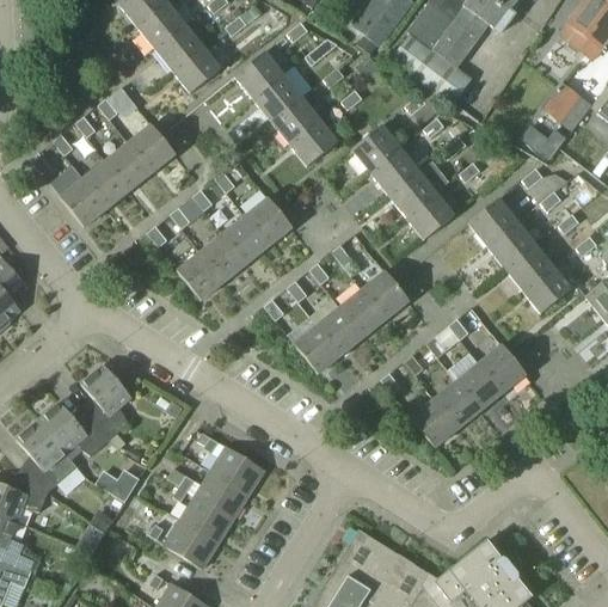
[(121,0),(118,2),(136,25),(167,1),(166,0),(121,0)]
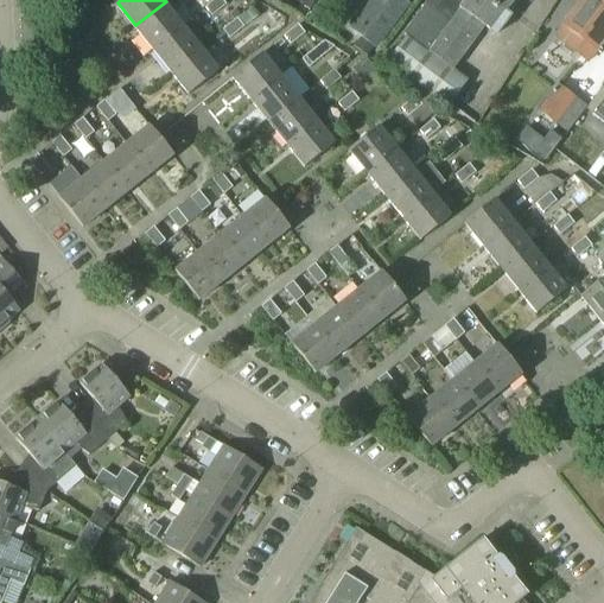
[(213,0),(207,5),(214,13),(227,2),(224,0),(213,0)]
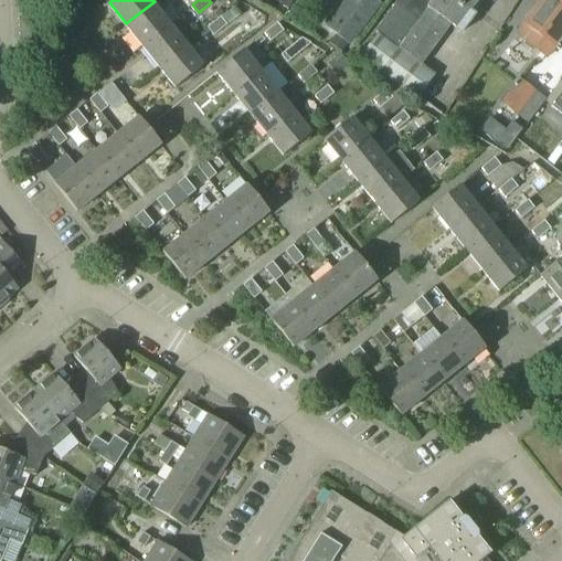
[(342,0),(325,23),(351,43),(381,2),(378,0),(342,0)]
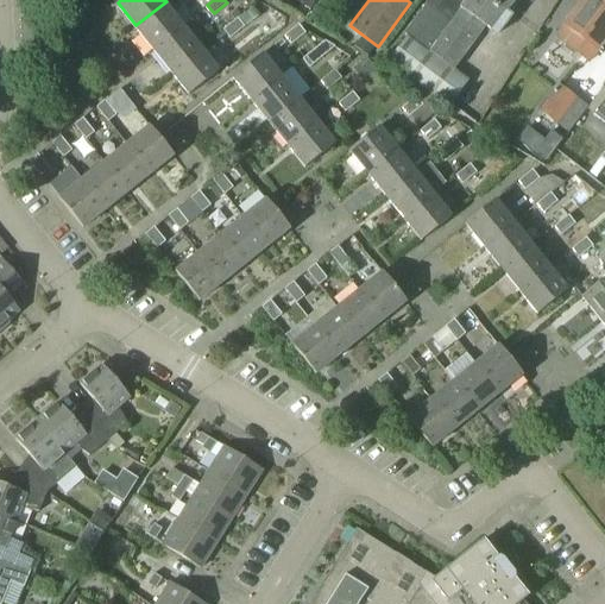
[(409,33),(388,60),(395,64),(410,75),(452,104),(468,81),(451,67),(452,65),(454,67),(486,24),(498,33),(512,13),(506,10),(514,0),(429,0),(407,32),(409,33)]
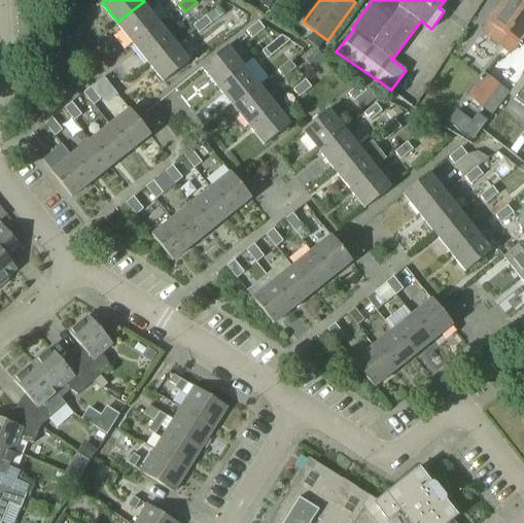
[(523,0),(504,0),(490,20),(490,19),(482,29),(512,51),(513,50),(512,49),(518,41),(522,44),(523,43),(522,43),(523,41),(523,0)]
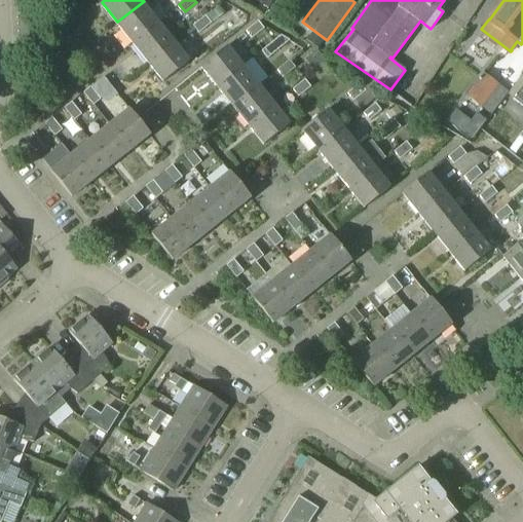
[(144,1),(117,22),(134,41),(159,21),(144,1)]
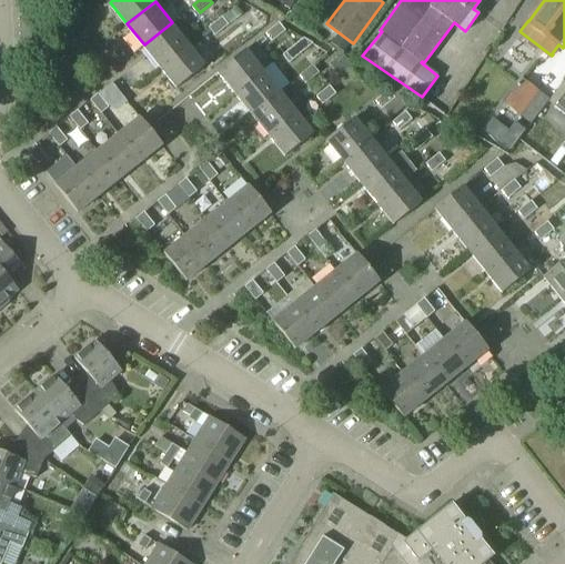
[(486,23),(494,32),(511,17),(503,8),(486,23)]
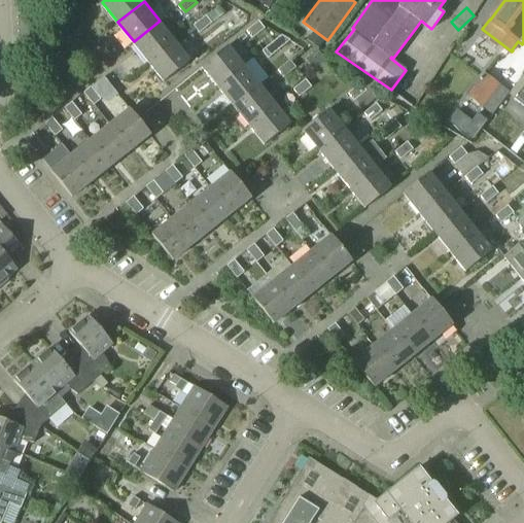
[(195,24),(201,31),(213,22),(207,13),(195,24)]
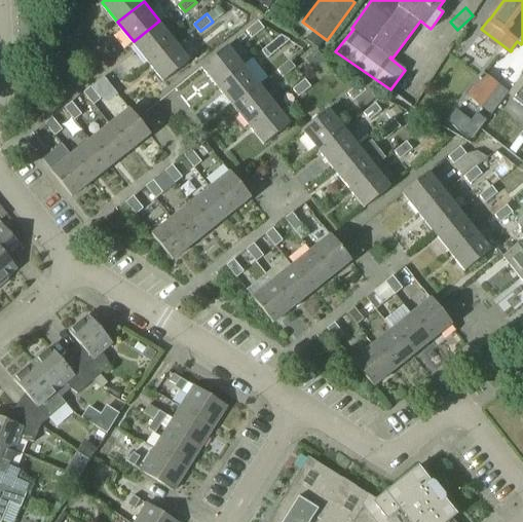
[(253,36),(265,27),(259,20),(247,30),(253,36)]
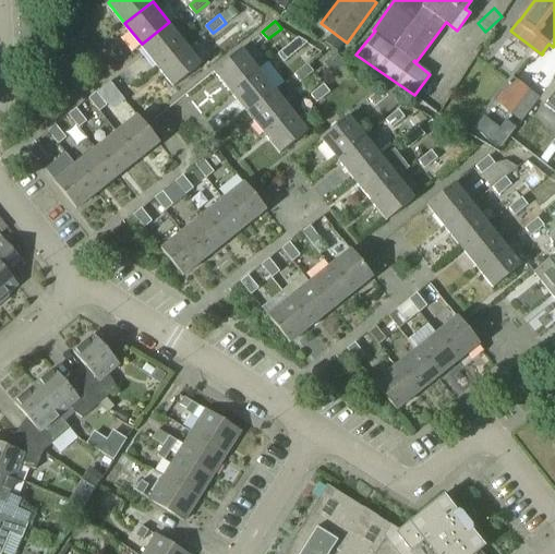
[(142,44),(158,64),(185,43),(169,22),(142,44)]
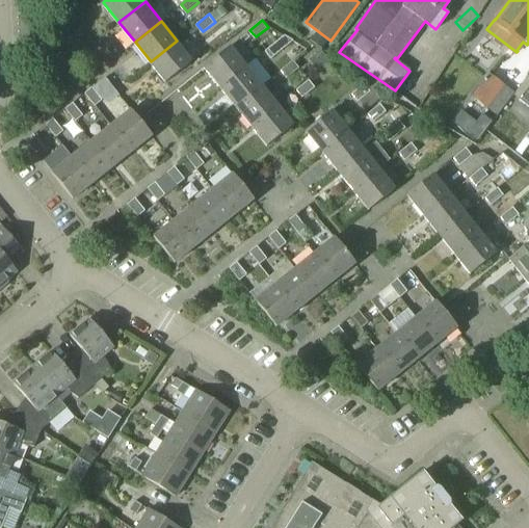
[(271,56),(284,47),(279,40),(266,50),(271,56)]
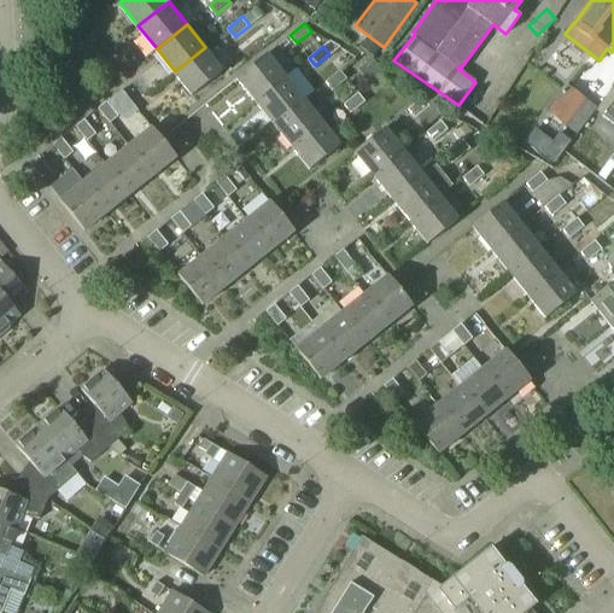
[(205,47),(175,71),(193,94),(223,70),(205,47)]
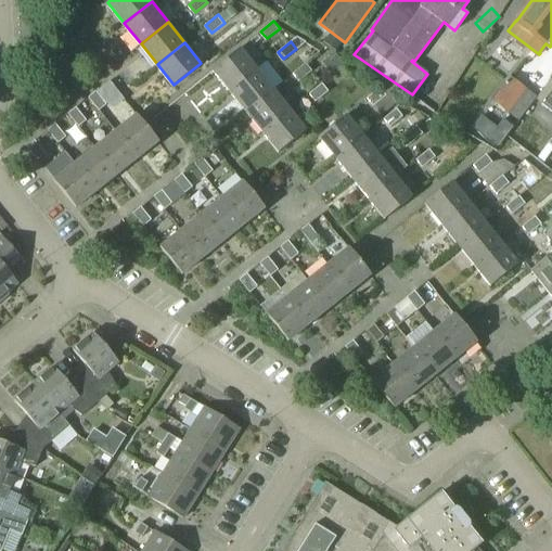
[(525,63),(533,49),(520,42),(511,55),(525,63)]
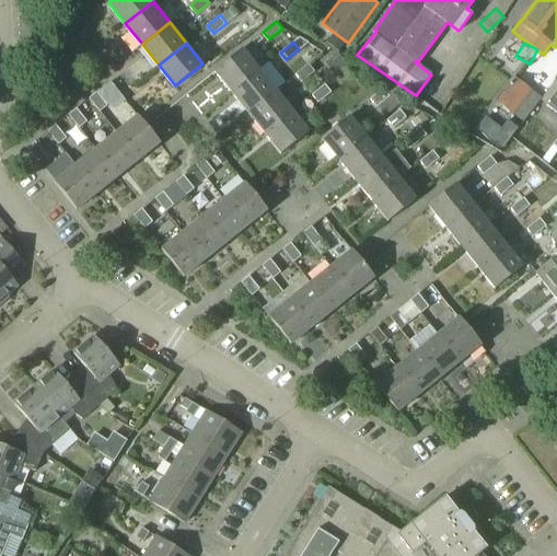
[(216,70),(232,91),(259,68),(243,47),(216,70)]
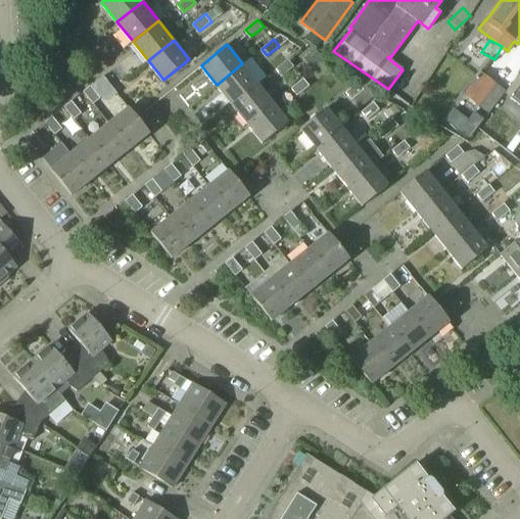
[(277,68),(282,75),(294,65),(289,58),(277,68)]
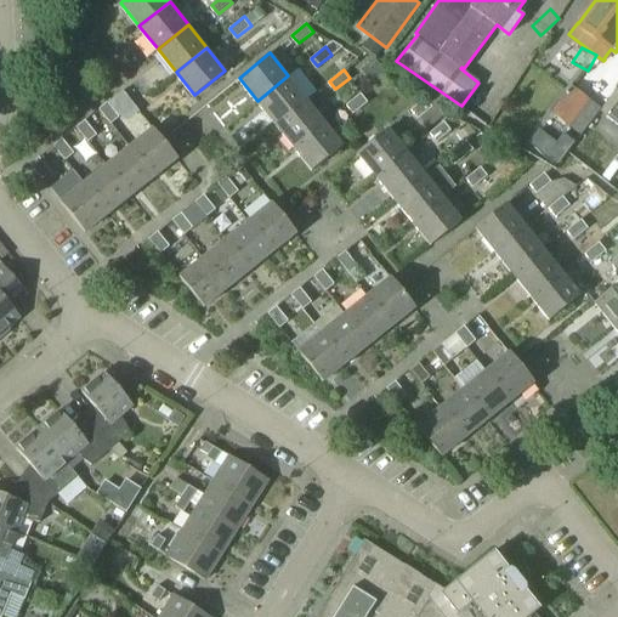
[(307,98),(288,75),(258,101),(276,124),(307,98)]
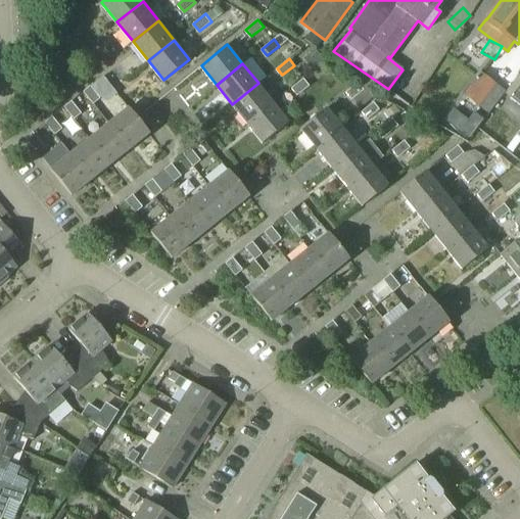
[(466,91),(465,92),(481,104),(498,82),(481,71),(481,72),(467,91),(466,91)]
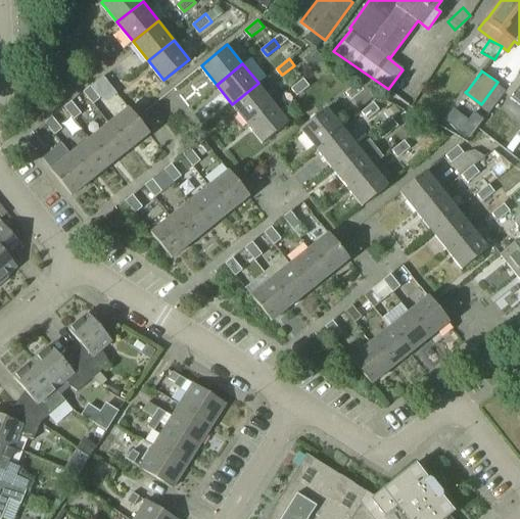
[(366,75),(359,81),(346,91),(352,98),(353,96),(362,105),(375,94),(368,85),(372,82),(366,75)]
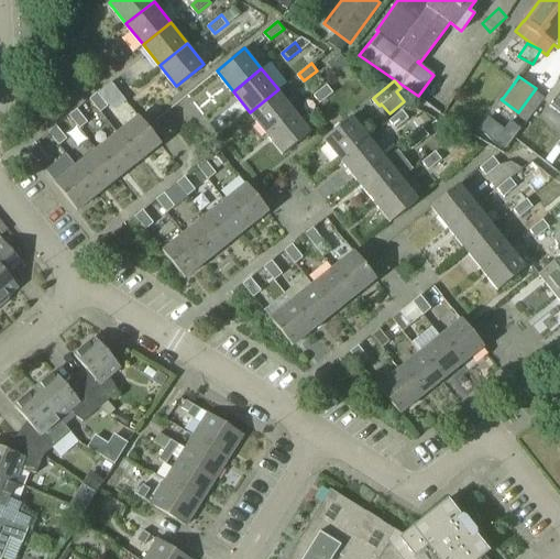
[(321,101),(333,90),(328,84),(315,94),(321,101)]
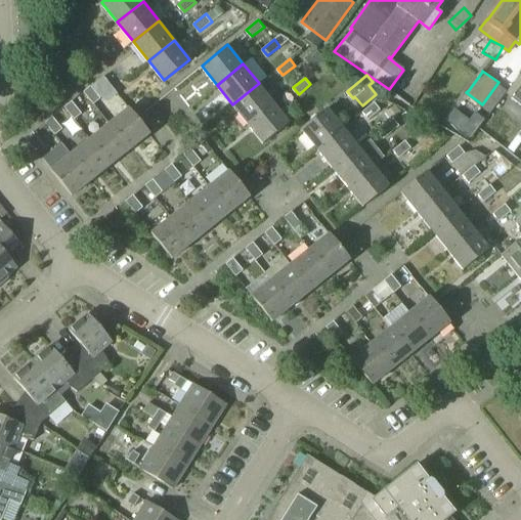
[(274,102),(259,83),(232,104),(248,124),(274,102)]
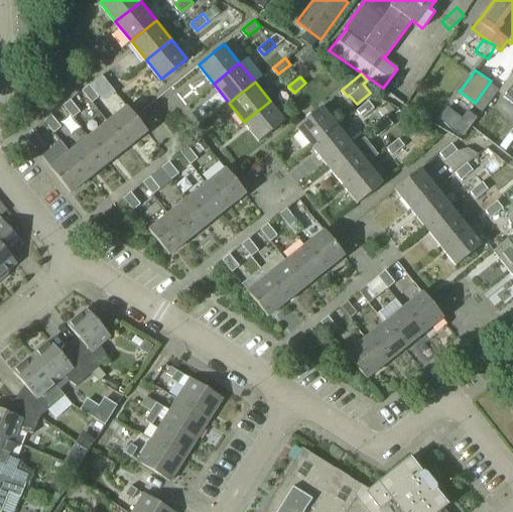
[(100,96),(91,83),(84,89),(93,101),(100,96)]
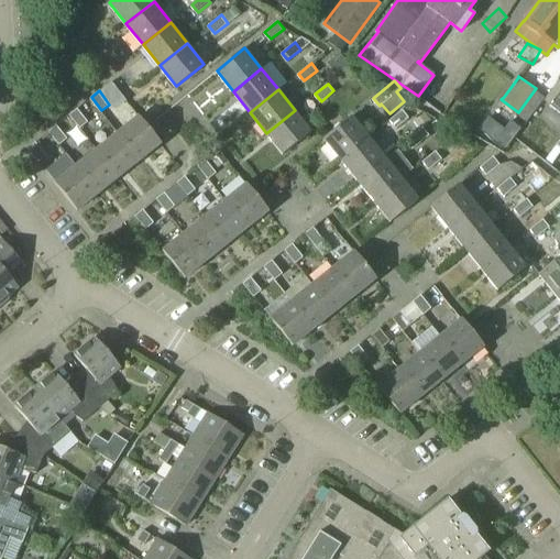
[(78,107),(73,111),(70,113),(81,127),(89,121),(78,107)]
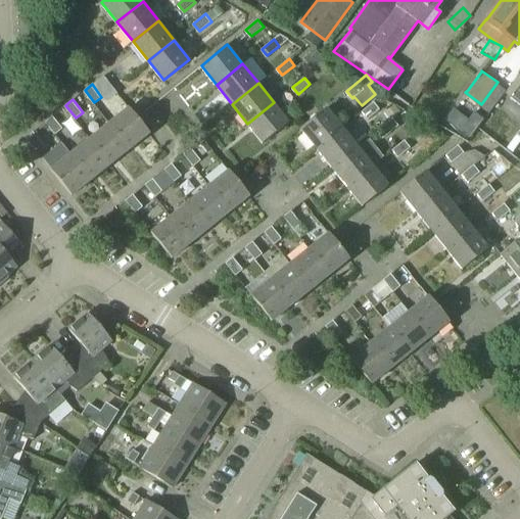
[(368,118),(380,107),(375,101),(363,110),(368,118)]
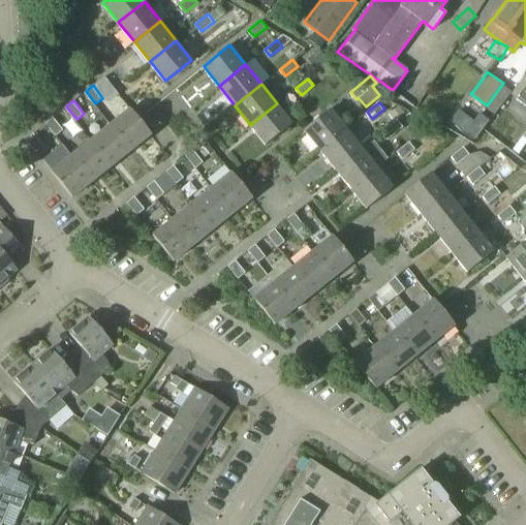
[(292,123),(277,103),(250,125),(267,145),(292,123)]
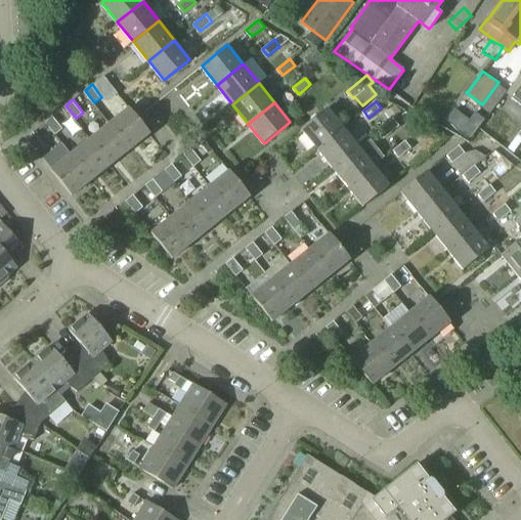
[(111,122),(131,147),(150,132),(130,106),(111,122)]
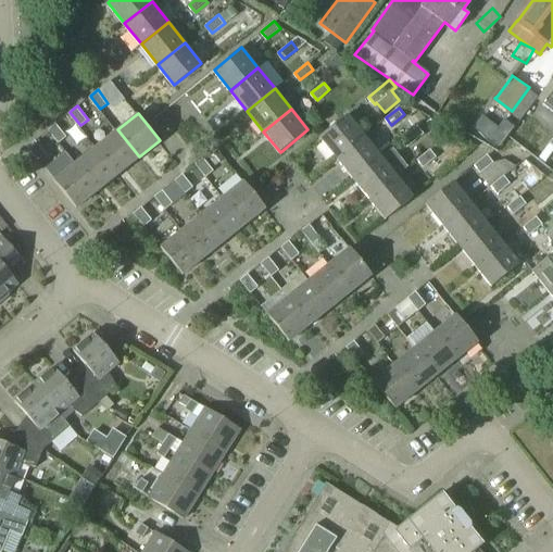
[(321,136),(337,157),(364,134),(348,113),(321,136)]
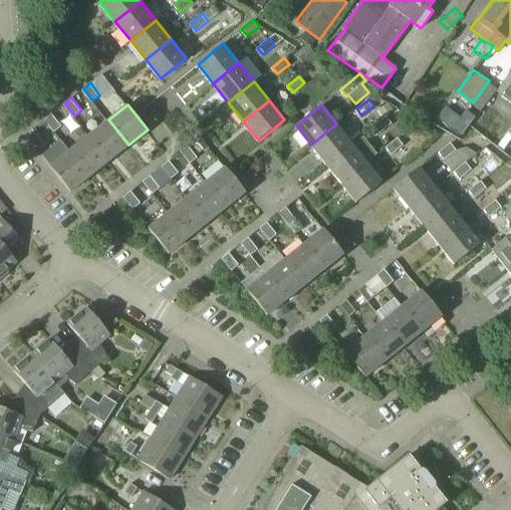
[(52,113),(46,118),(55,131),(62,125),(52,113)]
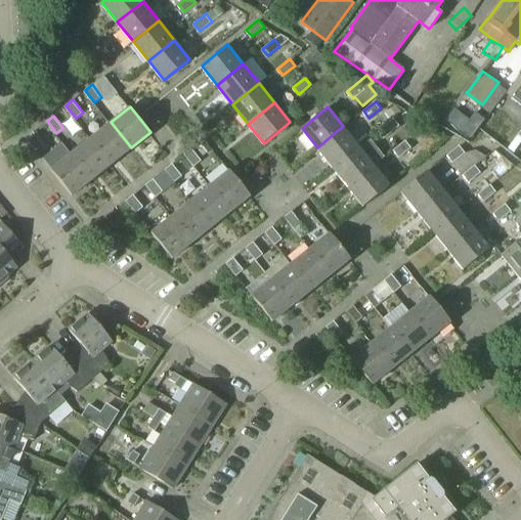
[(396,127),(391,120),(379,130),(385,137),(396,127)]
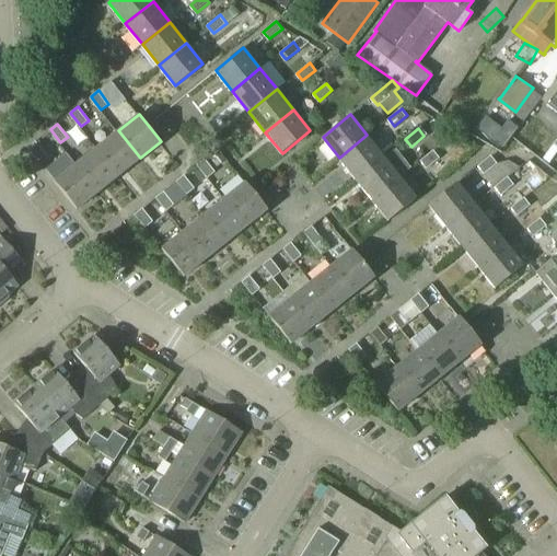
[(97,147),(119,174),(140,158),(118,130),(97,147)]
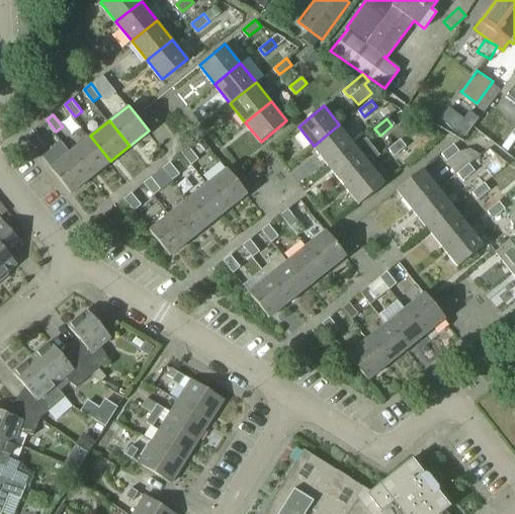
[(354,144),(339,124),(314,146),(329,165),(354,144)]
